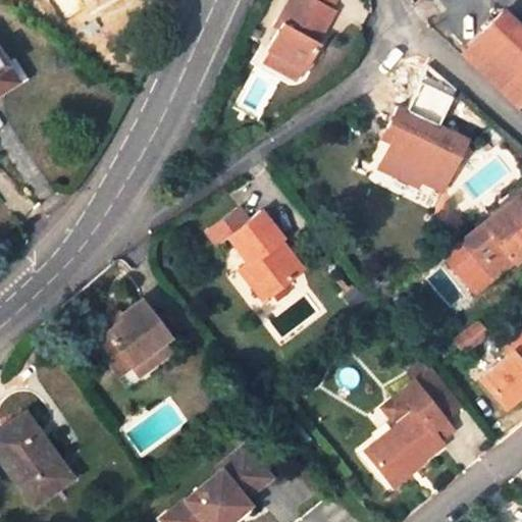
[(316,0),(289,0),(278,20),(281,21),(268,48),(272,50),(302,66),(305,68),(319,43),(316,41),(332,9),(329,7),(316,0)]
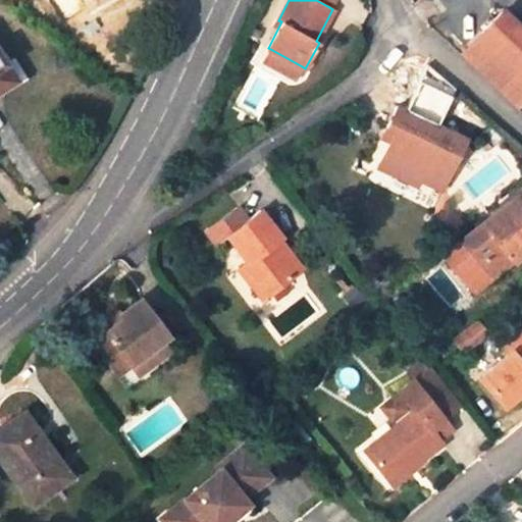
[(521,101),(521,28),(503,10),(461,55),(516,107),(521,101)]
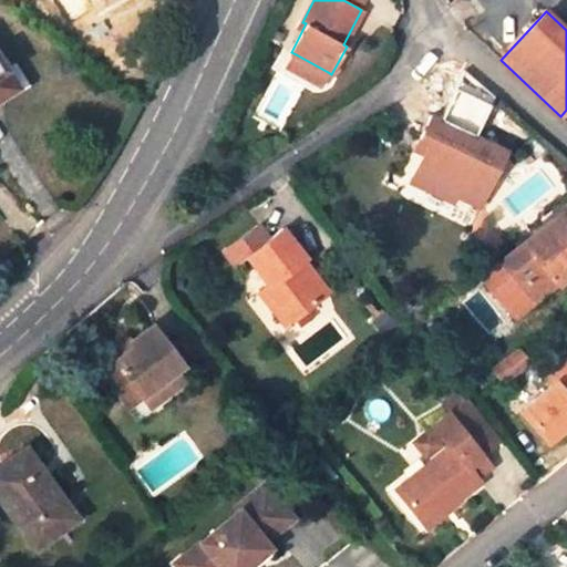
[(296,54),(289,68),(320,85),(328,72),(296,54)]
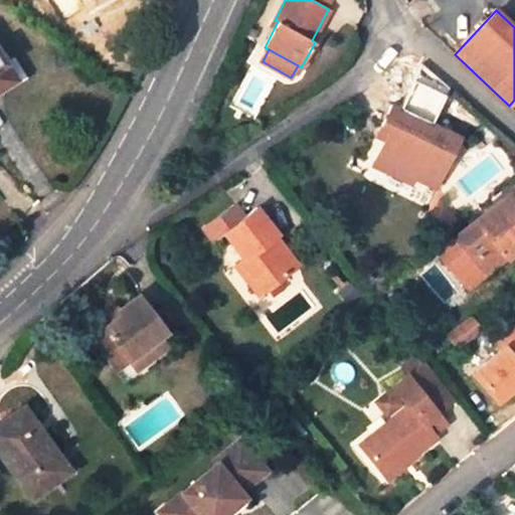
[(0,55),(0,88),(15,78),(4,61),(0,55)]
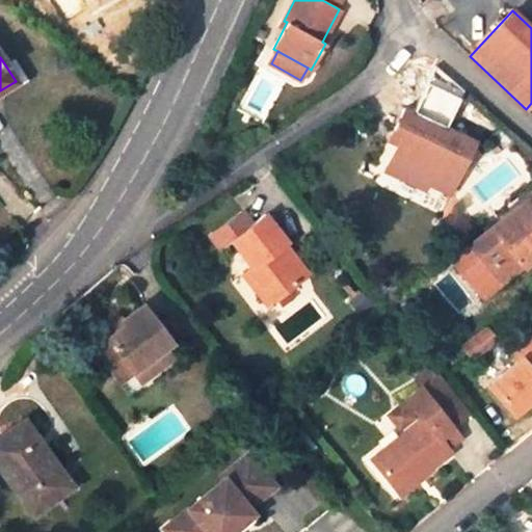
[(14,58),(4,63),(16,81),(25,76),(14,58)]
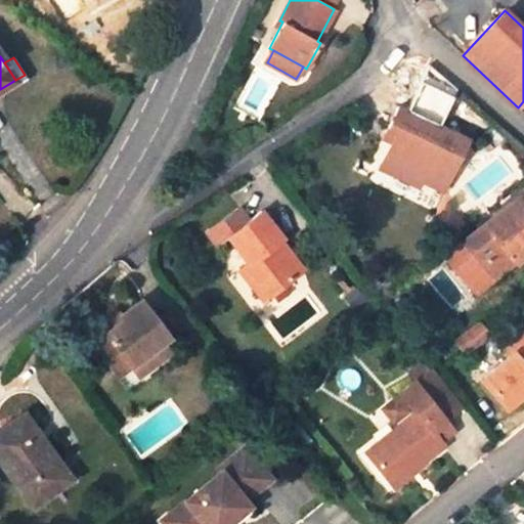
[(382,163),(443,191),(469,140),(398,106),(389,128),(397,132),(392,143),(382,163)]
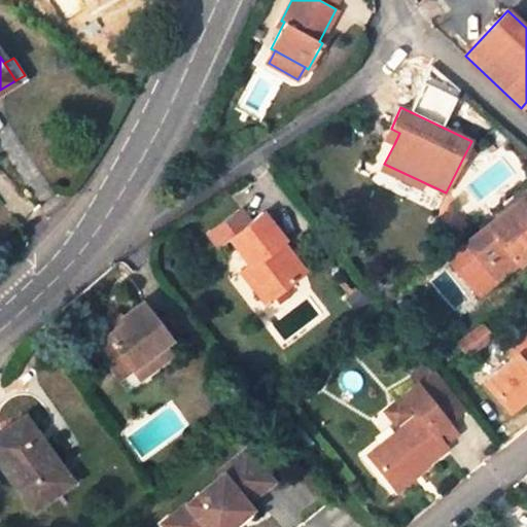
[(391,129),(385,140),(394,144),(399,133),(391,129)]
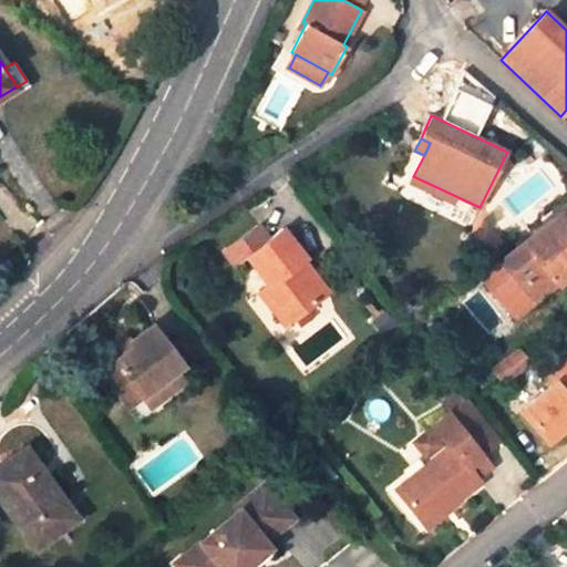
[(413,176),(411,183),(453,203),(456,196),(413,176)]
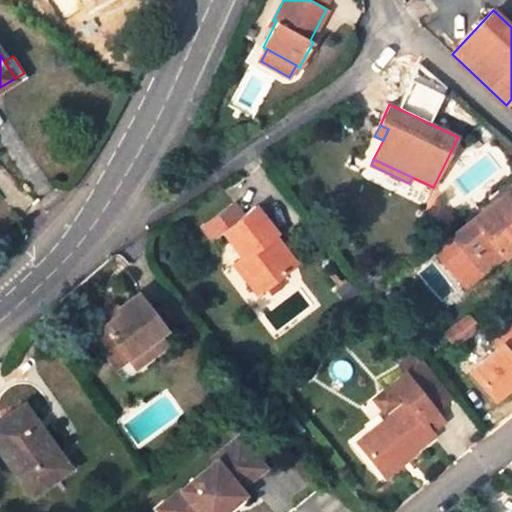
[(511,187),(450,238),(482,275),(511,250),(511,187)]
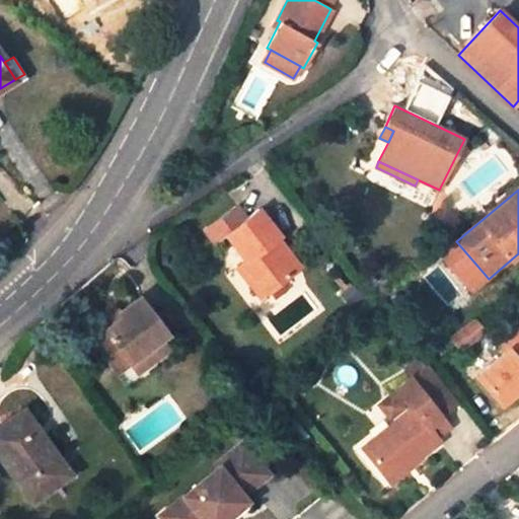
[(214,244),(226,234),(246,219),(236,207),(205,233),(214,244)]
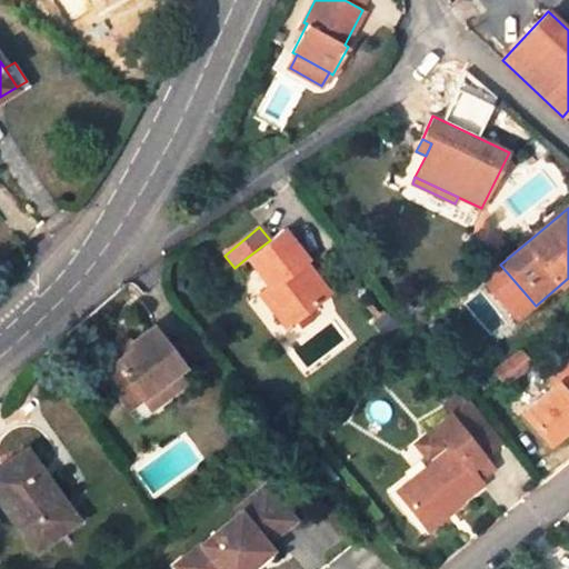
[(266,288),(292,320),(296,319),(301,326),(315,316),(309,308),(327,293),(301,261),(306,259),(282,230),(270,240),(248,257),(269,285),(266,288)]
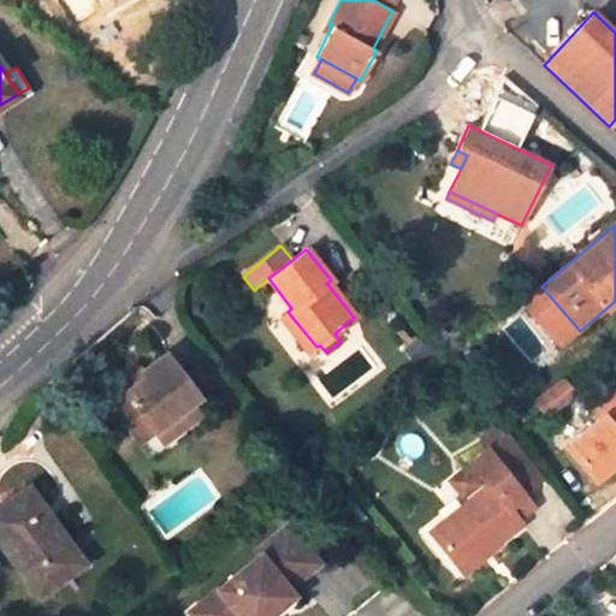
[(542,286),(522,302),(561,348),(580,331),(542,286)]
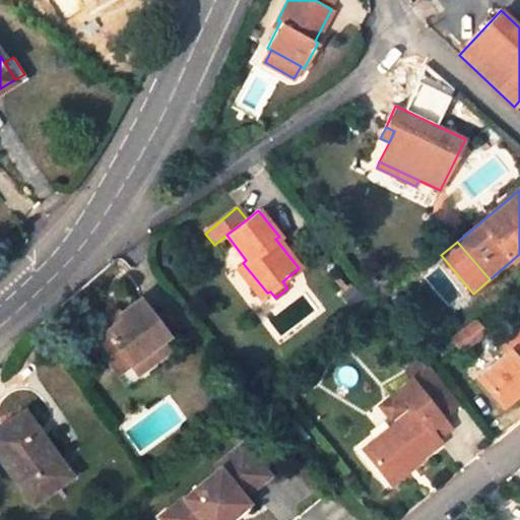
[(441,255),(435,260),(466,299),(473,294),(441,255)]
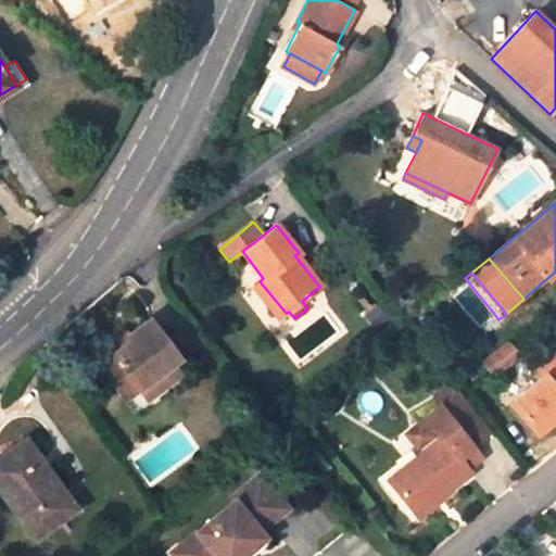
[(286,313),(260,281),(252,288),(278,319),(286,313)]
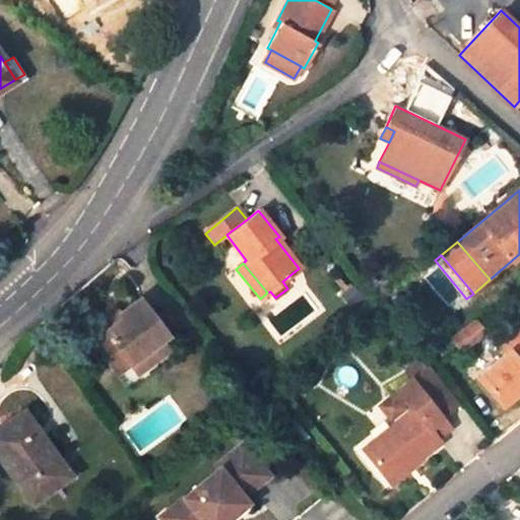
[(340,265),(333,271),(340,280),(348,274),(340,265)]
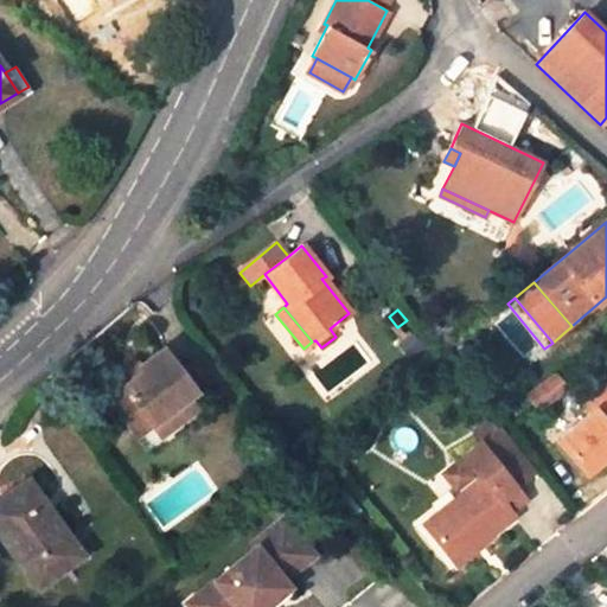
[(107,397),(135,433),(152,420),(171,406),(179,416),(196,403),(187,393),(192,388),(165,352),(144,369),(139,364),(119,381),(122,385),(107,397)]
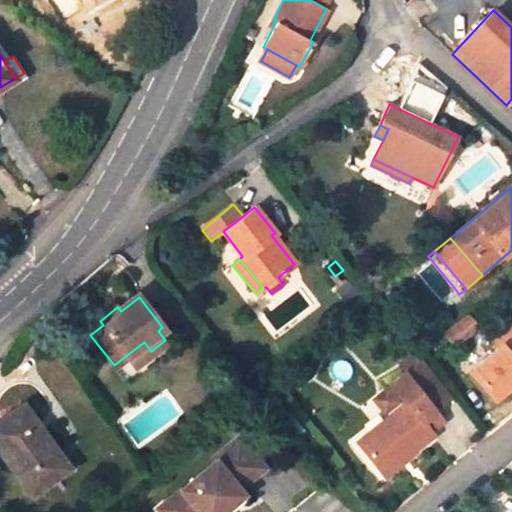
[(470,316),(445,334),(453,344),(478,326),(474,321),(470,316)]
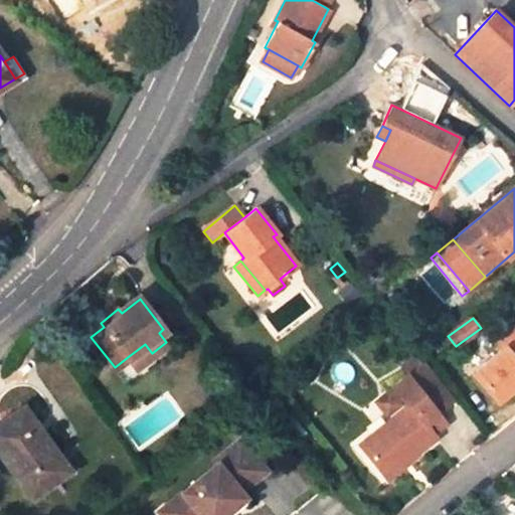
[(472,373),(496,401),(514,384),(514,327),(498,340),(503,347),(472,373)]
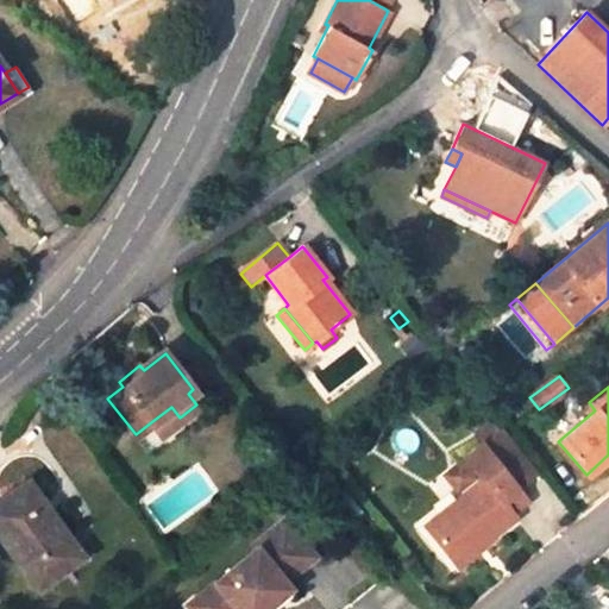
[(152,421),(161,432),(180,418),(171,407),(152,421)]
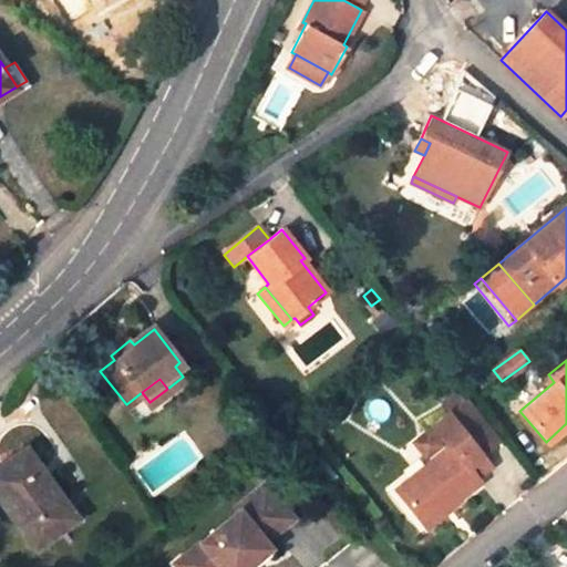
[(451,413),(485,456),(502,443),(467,400),(451,413)]
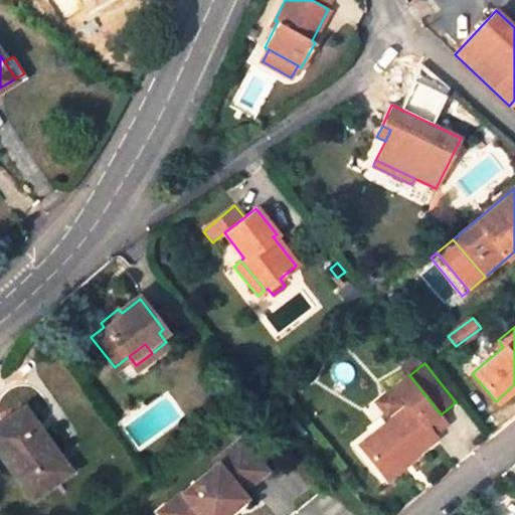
[(409,460),(436,440),(434,436),(449,424),(441,414),(409,375),(394,387),(409,407),(360,446),(382,475),(406,456),(409,460)]
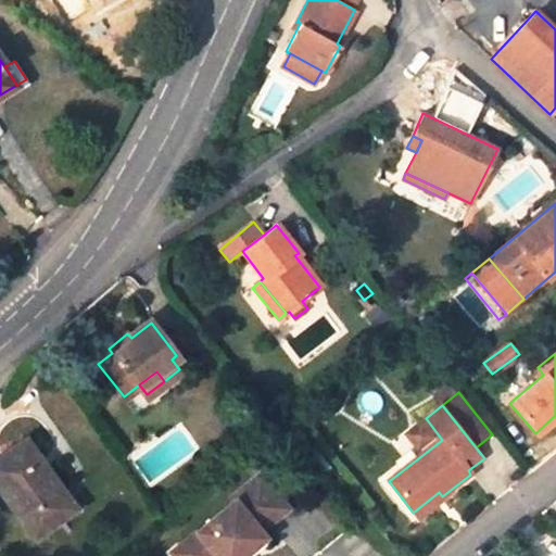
[(25,440),(0,456),(0,489),(32,534),(53,520),(42,504),(62,491),(25,440)]
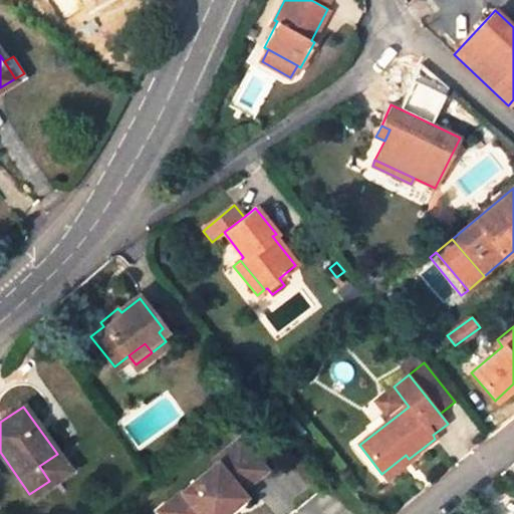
[(266,469),(241,437),(214,460),(216,463),(166,503),(175,513),(226,513),(223,509),(242,494),(243,493),(240,490),(266,469)]
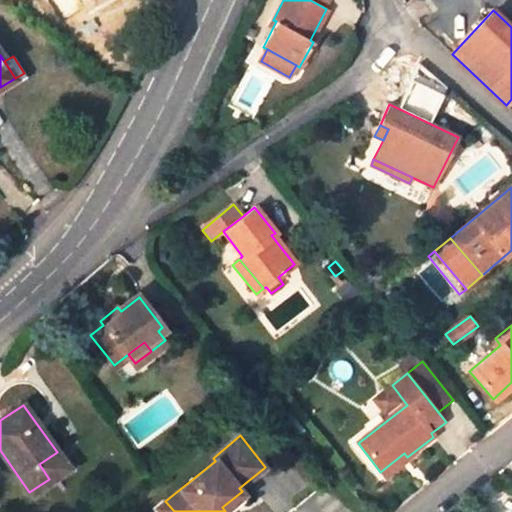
[(49,479),(67,467),(57,452),(39,464),(49,479)]
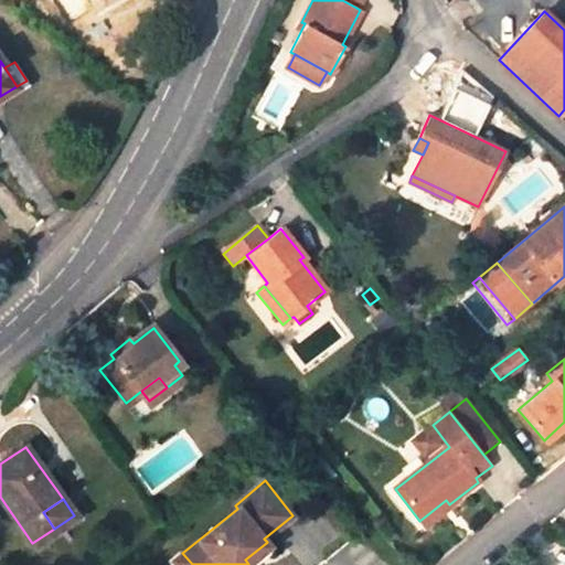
[(446,500),(419,521),(425,529),(451,509),(449,504),(446,500)]
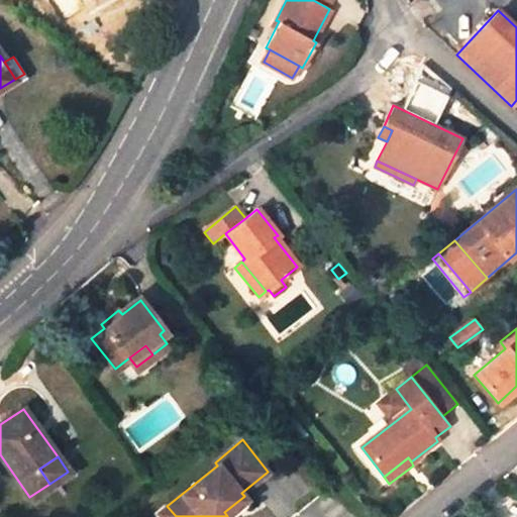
[(227,516),(230,516),(247,503),(243,497),(224,512),(227,516)]
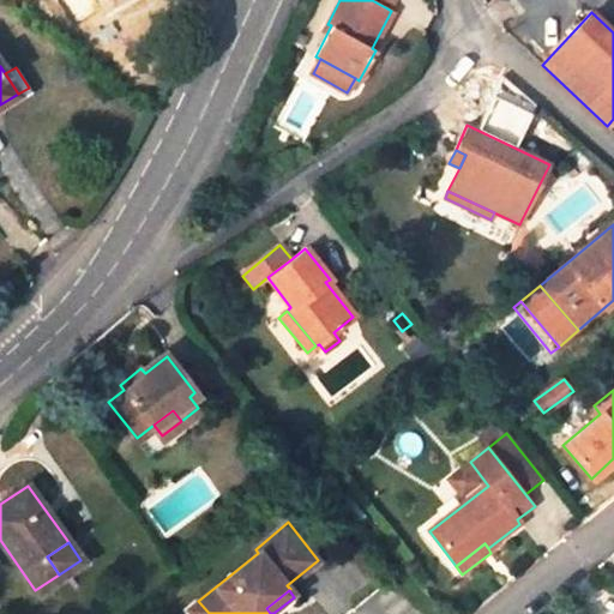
[(190,608),(193,613),(209,613),(198,601),(190,608)]
